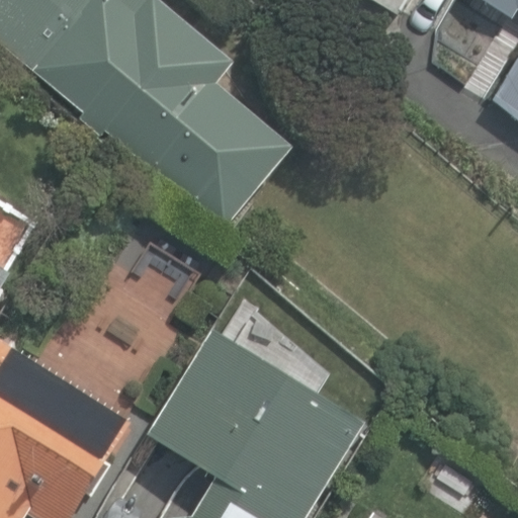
[(0,0),(0,41),(224,228),(289,149),(212,84),(231,62),(156,0),(0,0)]
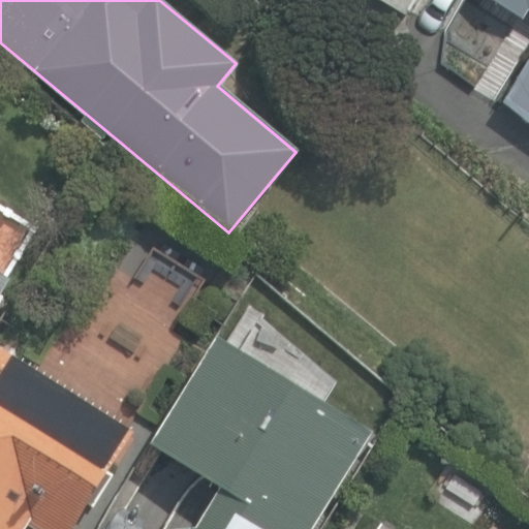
[(416,0),(379,0),(408,17),(416,0)]
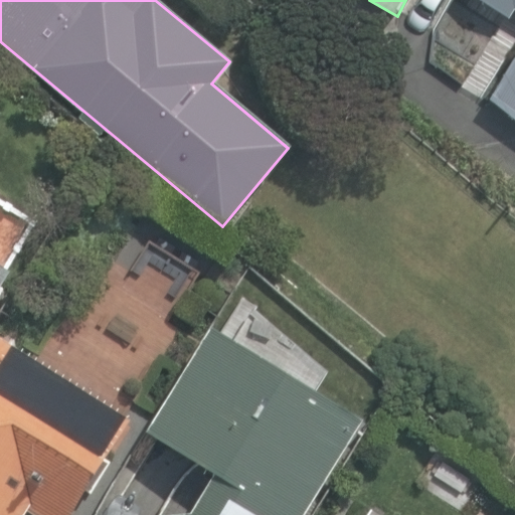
[(514,0),(477,0),(508,19),(513,10),(514,11),(514,0)]
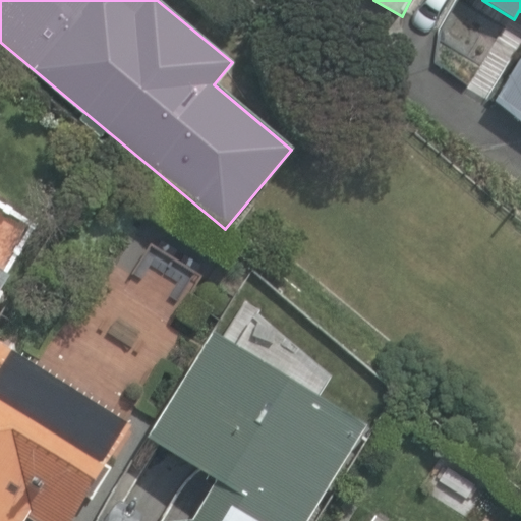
[(312,520),(370,426),(210,330),(146,436),(217,479),(191,520),(312,520)]
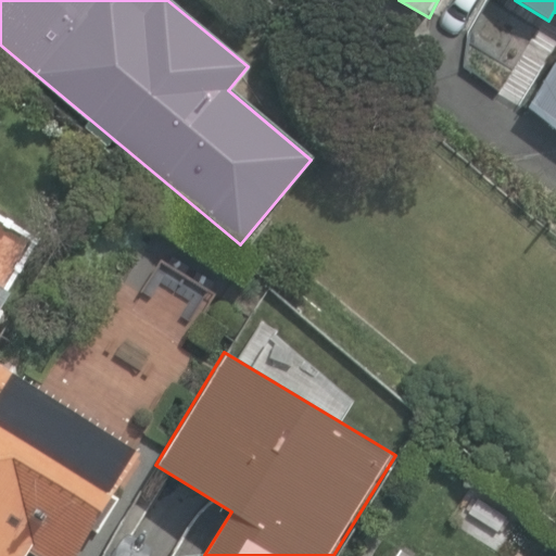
[(79,555),(142,452),(0,366),(0,555),(24,555),(27,551),(37,555),(79,555)]
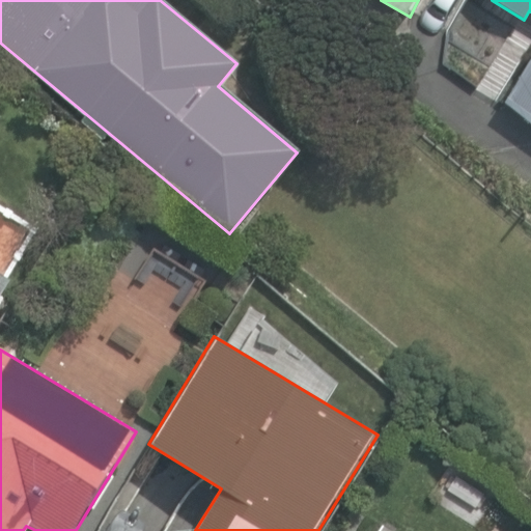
All buildings are outlined.
